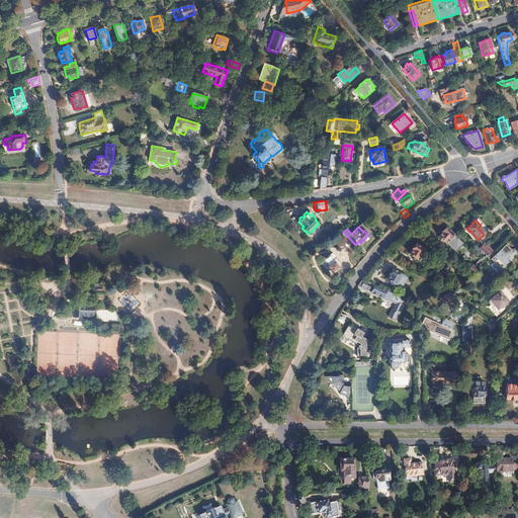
[(463,241),(446,227),(442,231),(443,232),(439,236),(446,242),(447,241),(457,249),(463,241)]
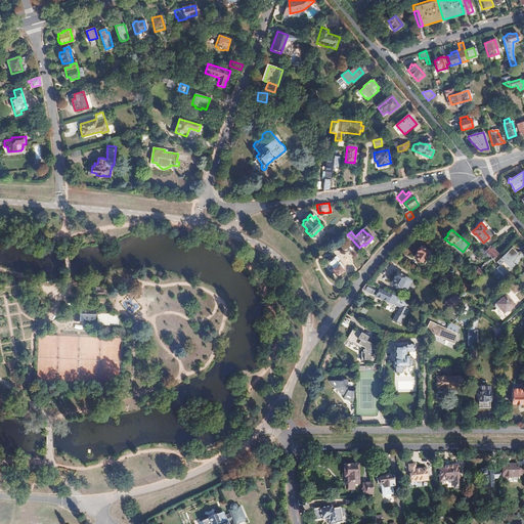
[(359,248),(352,239),(349,244),(352,246),(351,247),(353,249),(354,249),(356,251),(359,248)]
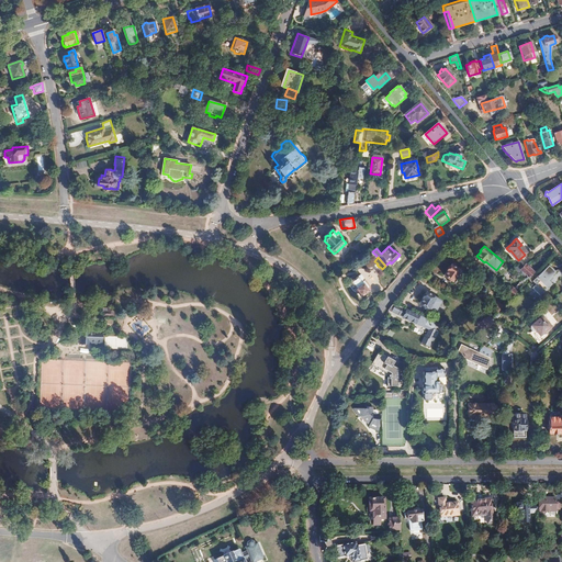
[(534,272),(526,265),(524,267),(520,263),(516,267),(515,269),(520,273),(524,270),(530,277),(534,272)]
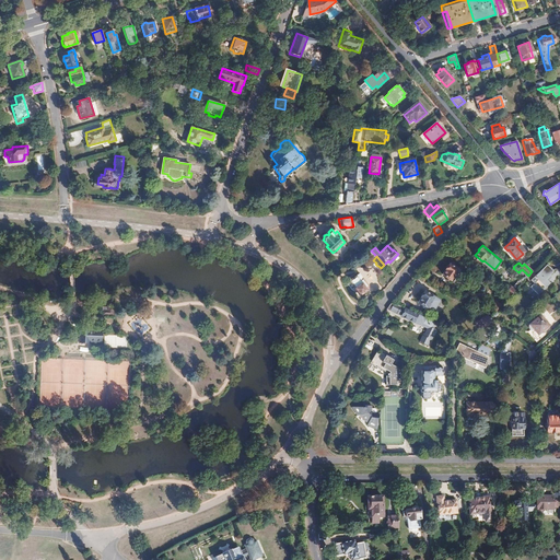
[(452,283),(459,272),(448,265),(441,275),(452,283)]
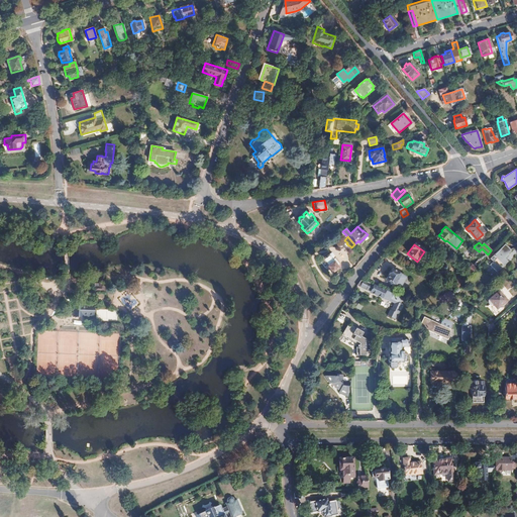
[(507,261),(505,259),(509,254),(507,253),(510,250),(505,244),(494,255),(497,259),(491,264),(497,271),(501,267),(500,265),(501,263),(503,265),(507,261)]
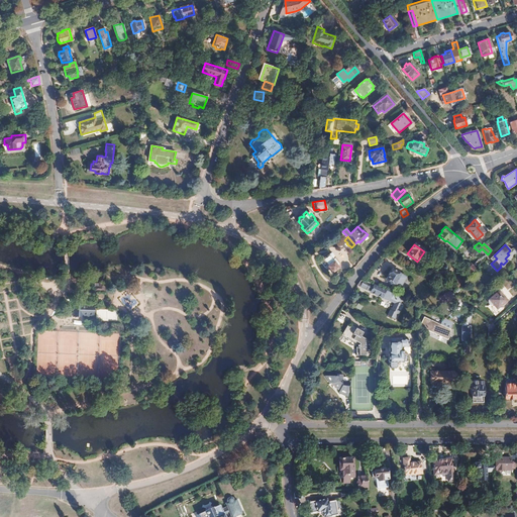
[(338,264),(331,253),(330,254),(325,257),(324,259),(332,271),(337,268),(336,266),(338,264)]
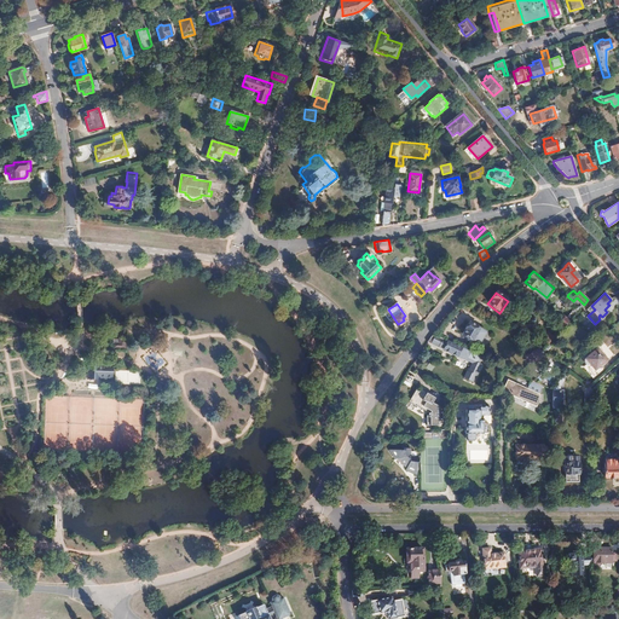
[(568,322),(576,314),(572,311),(566,318),(561,313),(555,319),(565,327),(568,322)]
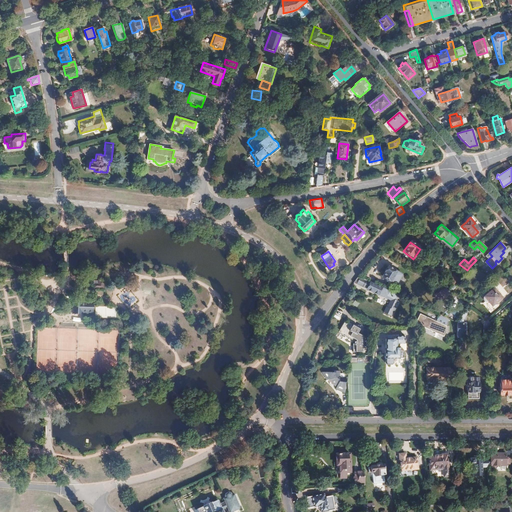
[(488,272),(491,269),(485,263),(482,266),(488,272)]
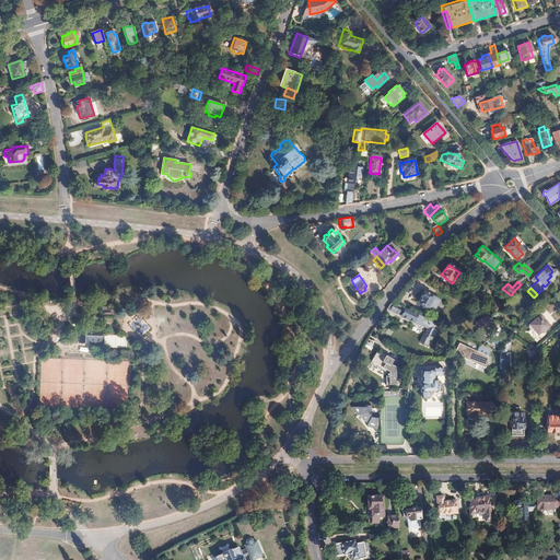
[(434,308),(440,299),(424,291),(424,292),(423,292),(422,293),(421,296),(419,301),(424,303),(423,305),(426,307),(427,305),(429,306),(429,305),(434,308)]
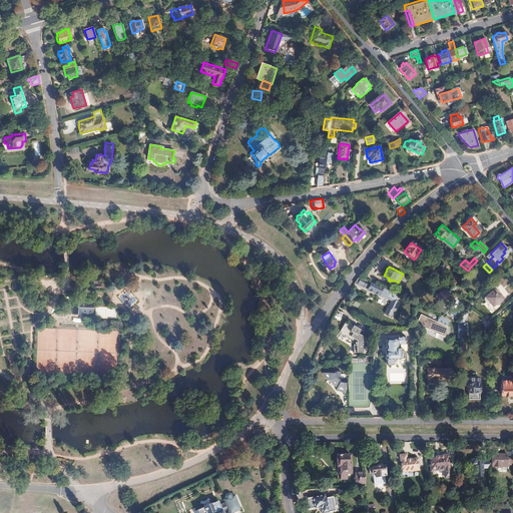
[(454,285),(459,280),(455,276),(450,282),(454,285)]
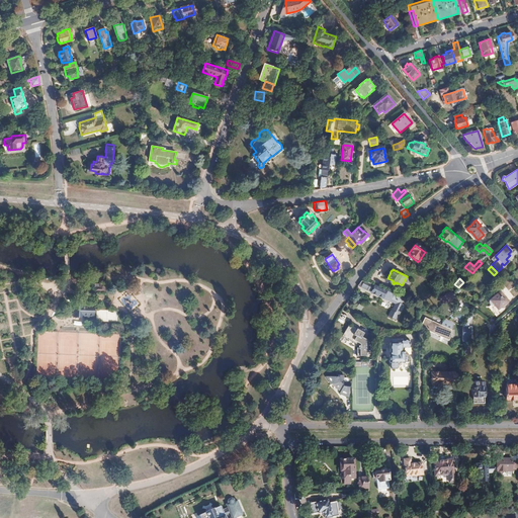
[(405,299),(391,292),(371,283),(368,290),(397,304),(393,311),(392,311),(390,317),(397,320),(399,314),(400,315),(402,310),(404,305),(402,304),(405,299)]
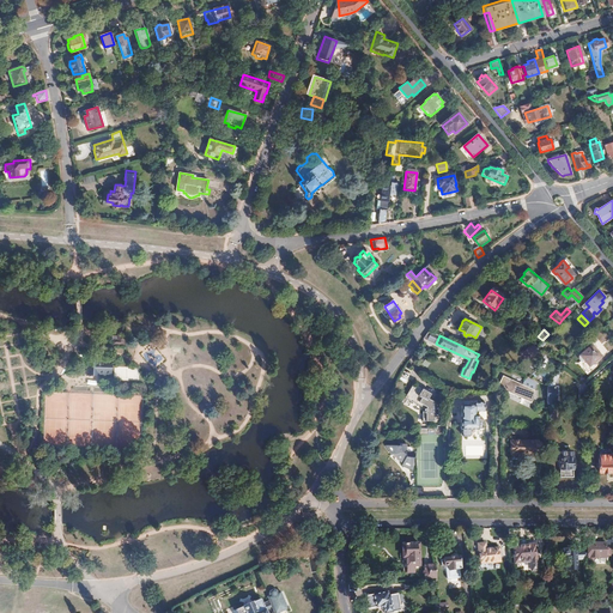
[(540,350),(536,349),(530,343),(521,352),(530,360),(540,350)]
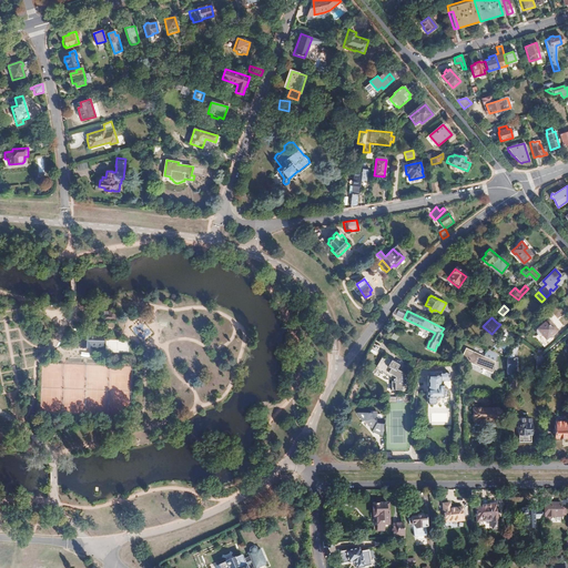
[(558,330),(549,320),(538,328),(538,330),(538,331),(538,332),(538,333),(538,334),(539,335),(540,336),(541,336),(543,336),(545,336),(547,338),(558,330)]
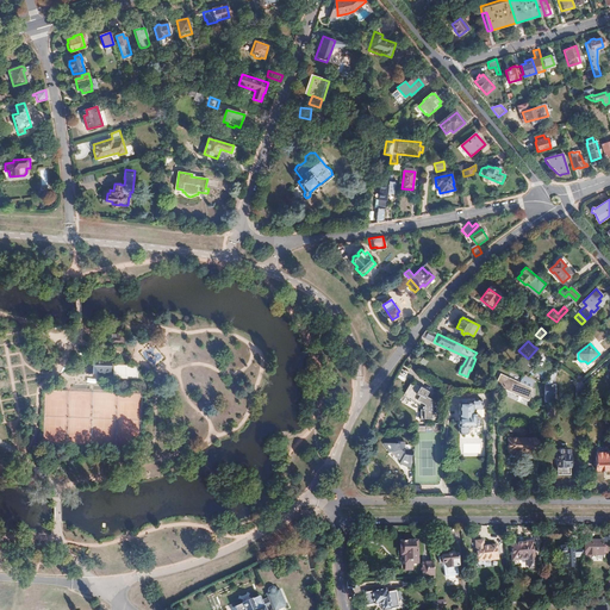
[(113,358),(89,359),(89,373),(100,373),(100,372),(113,372),(113,365),(113,358)]
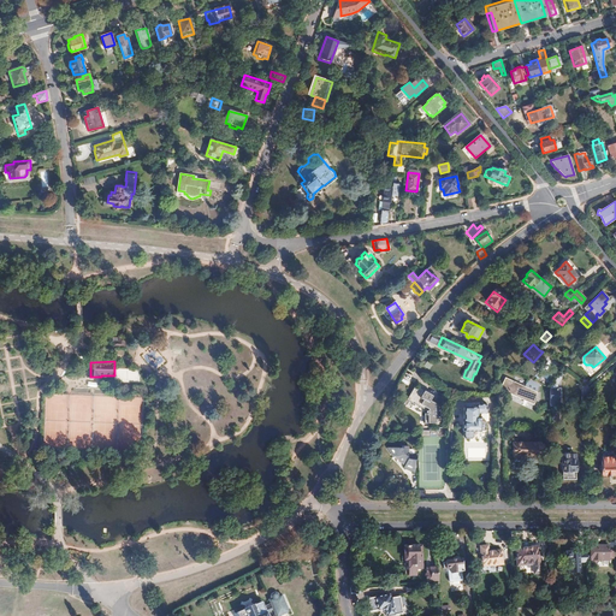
[(538,394),(540,389),(529,383),(527,388),(507,378),(503,388),(504,395),(513,400),(514,396),(537,407),(539,401),(539,394),(538,394)]
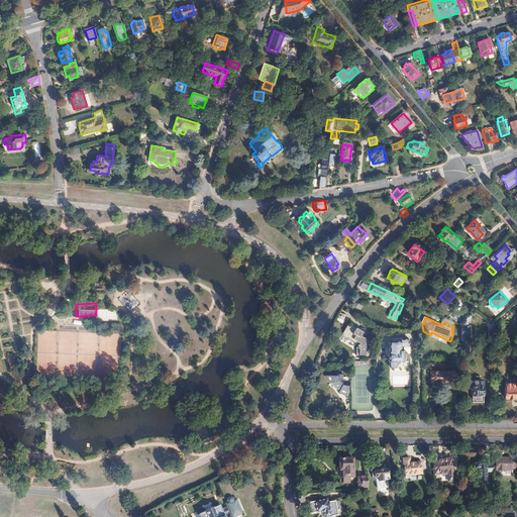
[(362,335),(364,332),(353,324),(352,326),(348,324),(342,333),(347,337),(348,336),(352,339),(355,335),(357,337),(355,341),(357,343),(357,347),(365,347),(365,345),(366,344),(366,337),(362,335)]
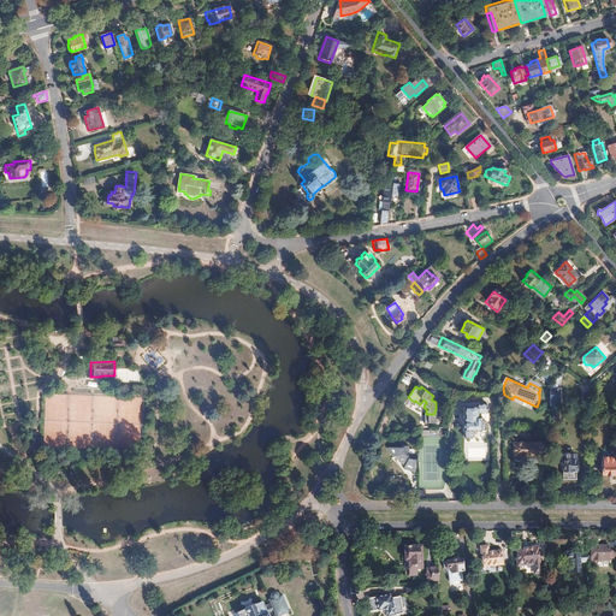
[(475,414),(486,414),(486,404),(475,403),(475,407),(472,407),(472,404),(471,402),(467,402),(465,403),(465,407),(465,421),(462,420),(462,431),(463,431),(463,436),(466,438),(472,439),(474,437),(474,431),(480,431),(480,418),(475,418),(475,414)]
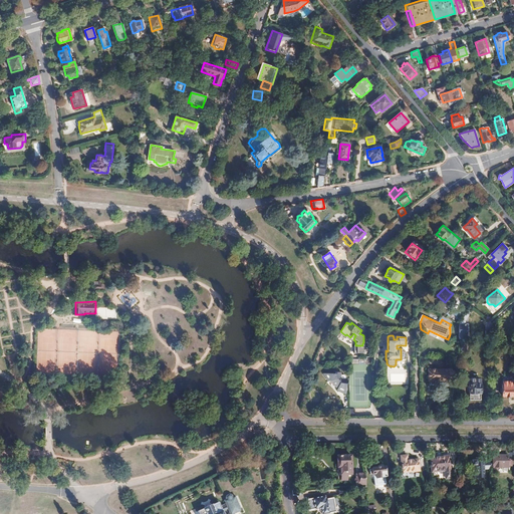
[(451,368),(429,368),(429,379),(444,379),(444,386),(451,386),(451,368)]
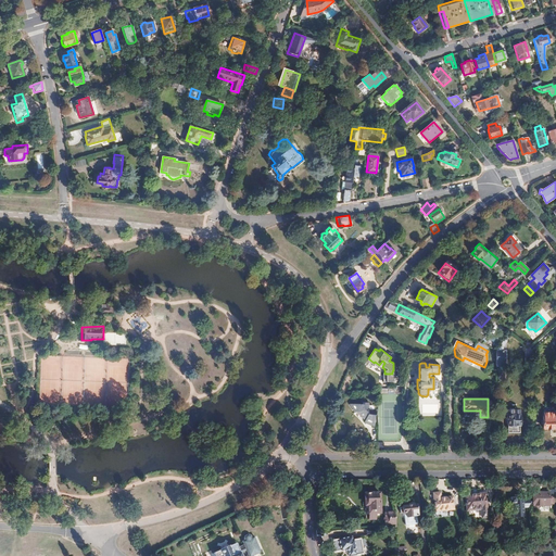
[(375,414),(375,409),(373,409),(373,406),(371,405),(368,405),(368,401),(362,401),(362,403),(350,402),(354,412),(355,411),(362,417),(364,416),(366,418),(365,420),(364,421),(374,427),(374,415),(375,414)]
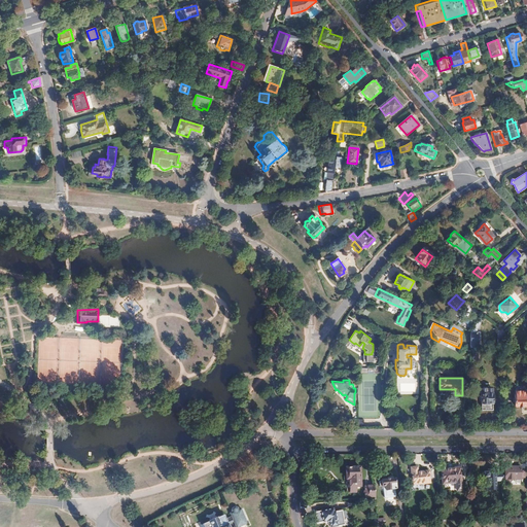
[(493,411),(493,394),(492,394),(492,389),(481,389),(481,394),(482,394),(482,411),(493,411)]
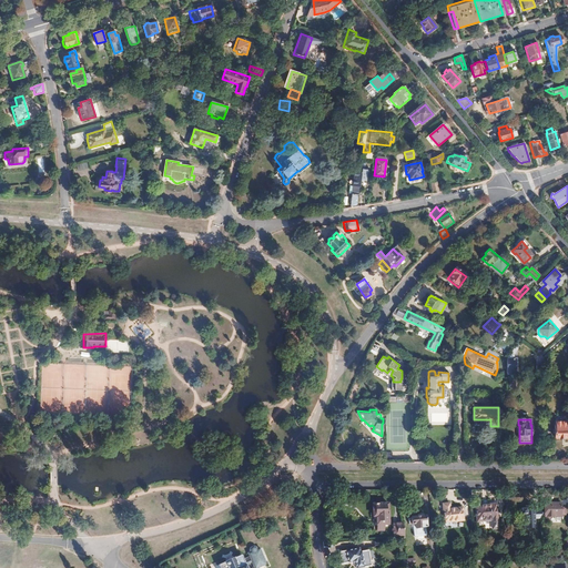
[(567,439),(567,424),(555,424),(555,439),(567,439)]
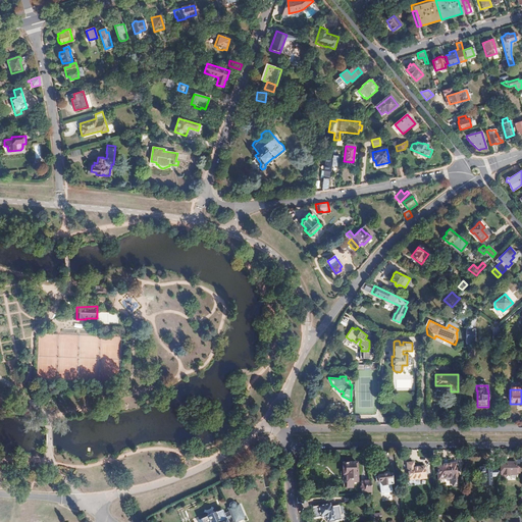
[(2,399),(0,405),(0,409),(12,413),(15,402),(2,399)]
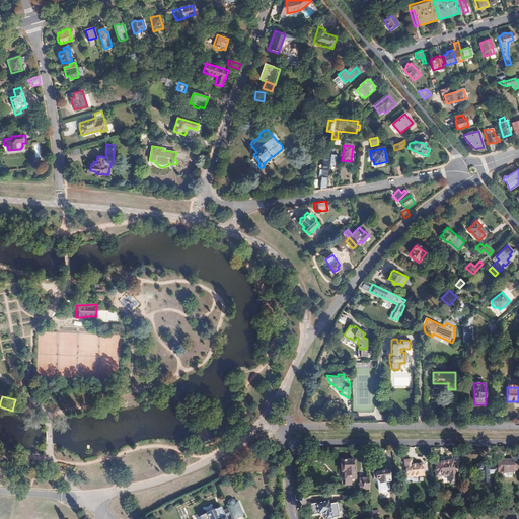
[(424,475),(423,463),(413,464),(413,459),(405,460),(406,476),(424,475)]
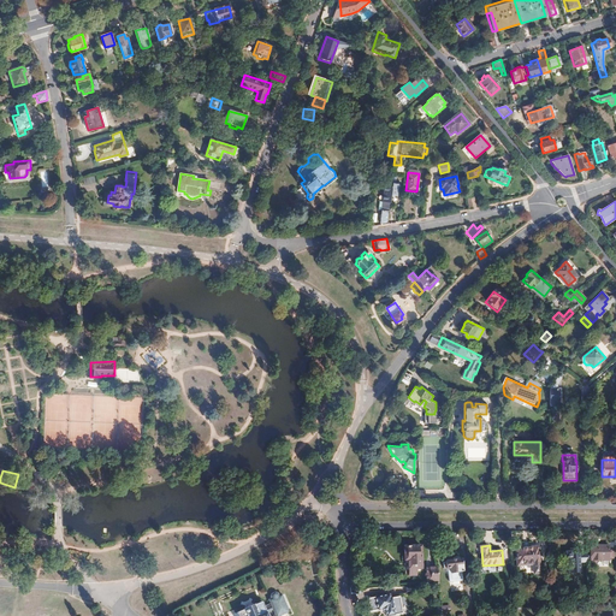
[(421,569),(420,546),(404,548),(404,556),(408,555),(408,560),(408,569),(416,569),(421,569)]
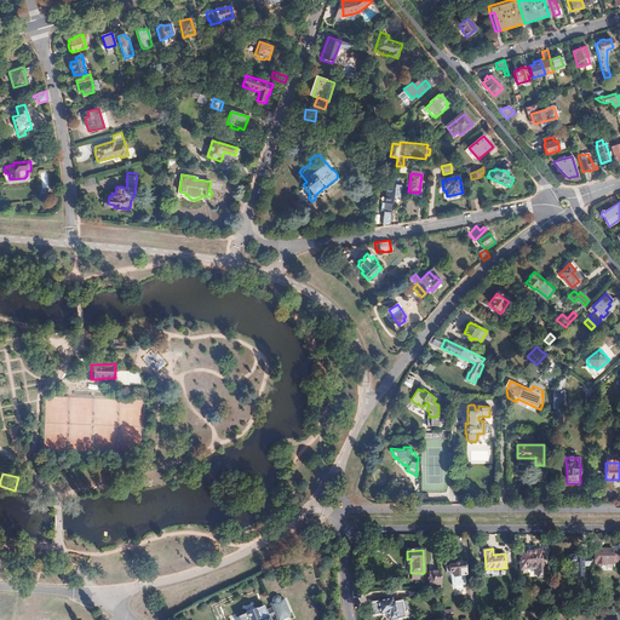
[(613,558),(613,551),(613,550),(595,550),(595,564),(613,564),(613,558)]
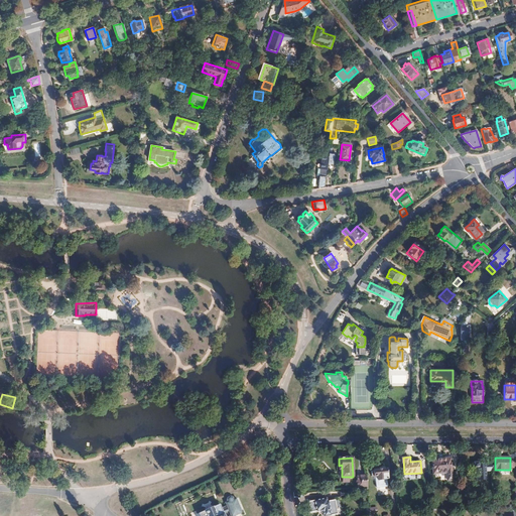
[(453,480),(450,459),(432,460),(434,475),(446,474),(447,481),(453,480)]
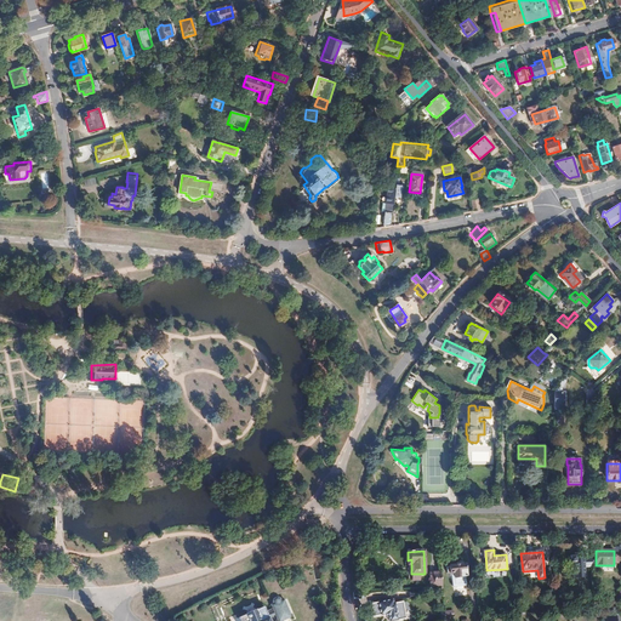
[(571,562),(567,562),(567,570),(576,570),(576,579),(585,579),(585,568),(593,568),(593,558),(585,559),(585,554),(575,554),(575,557),(571,557),(571,562)]
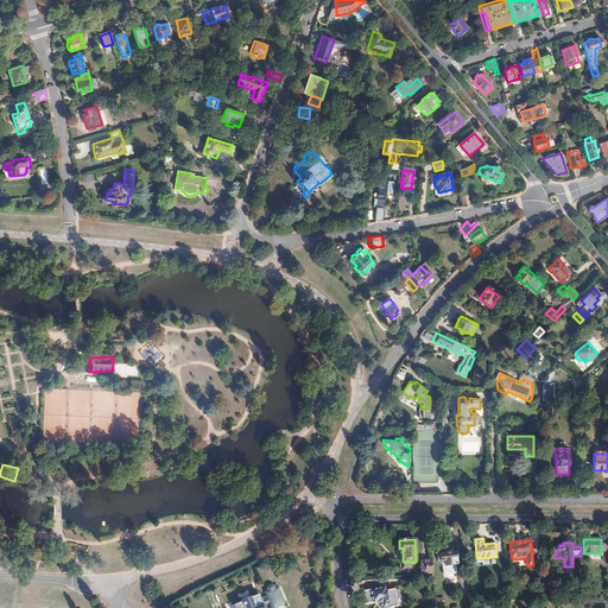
[(457,565),(456,552),(441,555),(438,555),(438,561),(441,561),(441,562),(442,562),(443,574),(444,575),(445,575),(456,574),(457,572),(457,571),(457,565)]
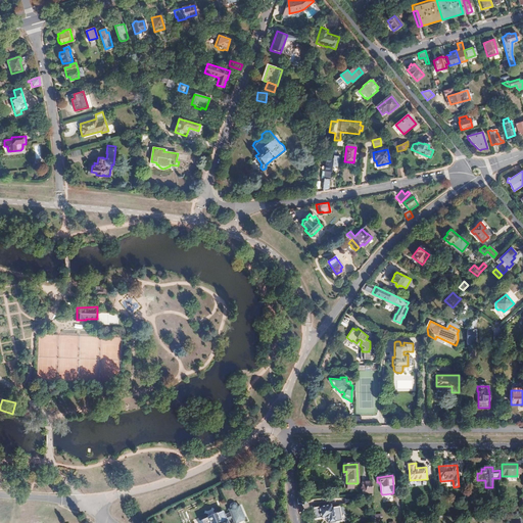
[(372,495),(371,482),(361,483),(362,493),(368,493),(369,496),(372,495)]
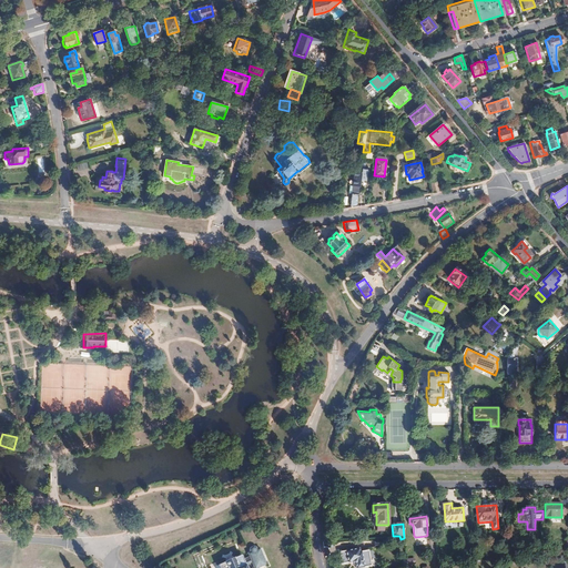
[(247,567),(246,565),(252,564),(253,567),(260,567),(266,565),(260,548),(256,549),(256,548),(255,548),(254,548),(253,548),(252,549),(251,549),(251,550),(250,551),(251,553),(247,554),(249,557),(245,558),(245,556),(242,557),(242,556),(235,558),(231,557),(227,558),(225,563),(217,566),(212,567),(247,567)]
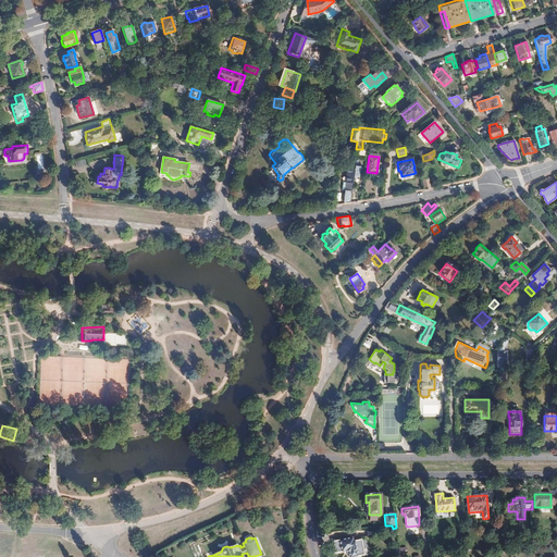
[(350,556),(364,555),(361,540),(353,541),(353,537),(333,542),(335,553),(346,551),(349,552),(349,556),(350,556)]
